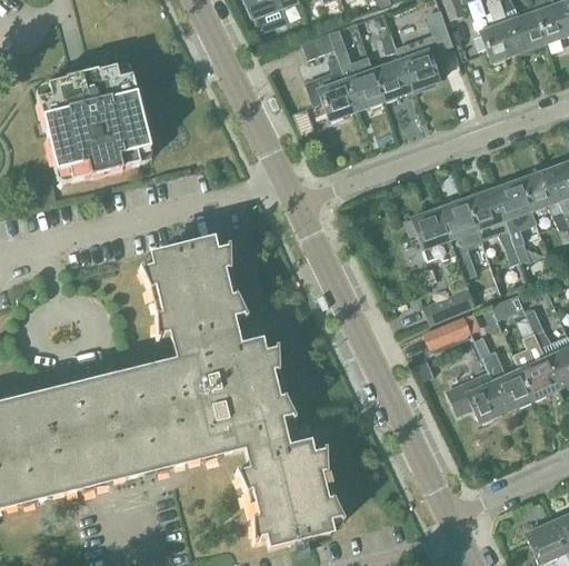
[(297,0),(241,0),(249,17),(252,16),(255,21),(258,31),(259,35),(286,25),(281,11),(279,7),(297,0)]
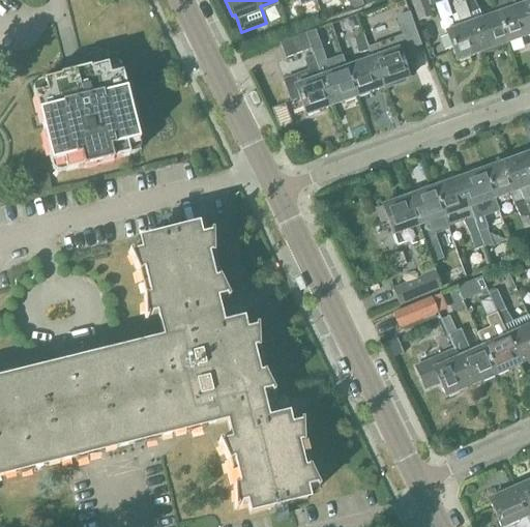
[(428,16),(432,13),(427,0),(412,0),(418,19),(428,16)]
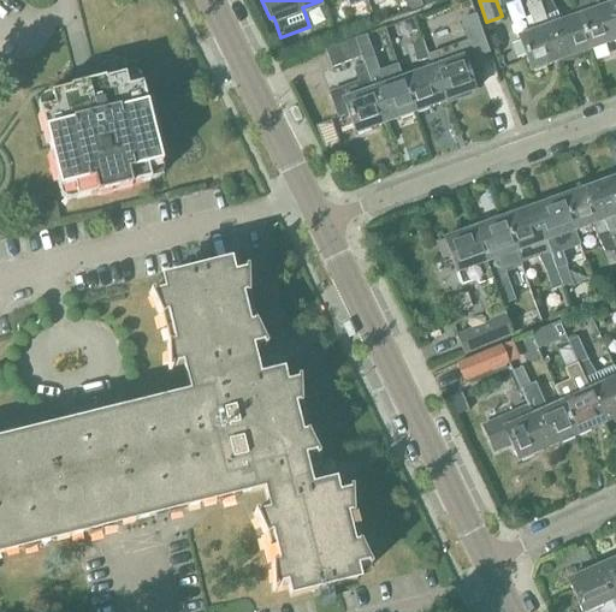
[(531,69),(562,58),(542,0),(529,0),(527,1),(535,28),(519,34),(531,69)]
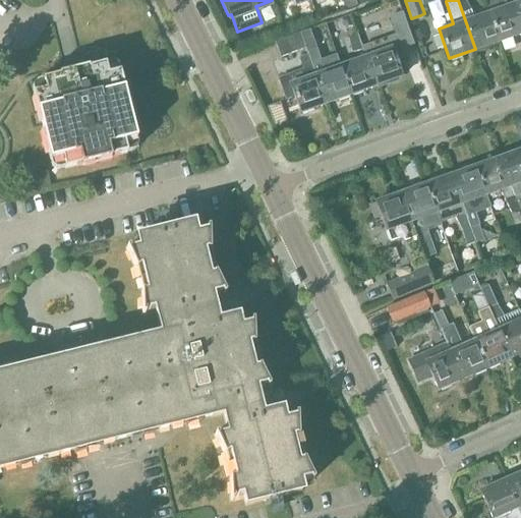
[(475,16),(471,8),(467,0),(458,0),(475,49),(499,40),(489,12),(475,16)]
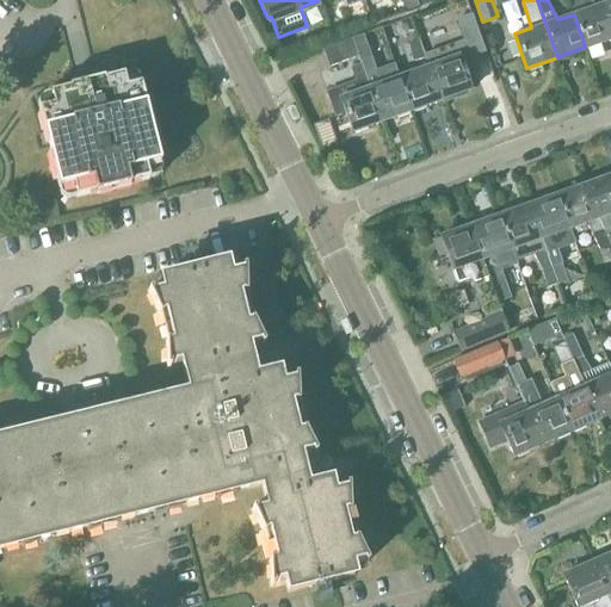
[(585,47),(610,37),(610,26),(602,0),(586,0),(590,8),(574,14),(585,47)]
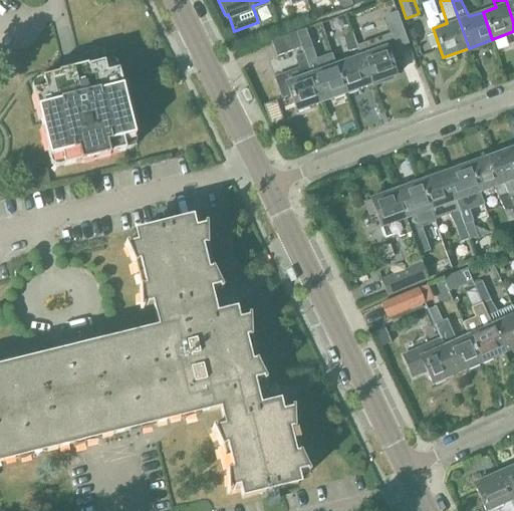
[(383,14),(384,18),(391,33),(390,34),(381,37),(357,45),(357,46),(360,55),(370,83),(396,74),(392,63),(402,59),(398,46),(402,44),(407,43),(409,42),(397,9),(395,10),(383,14)]
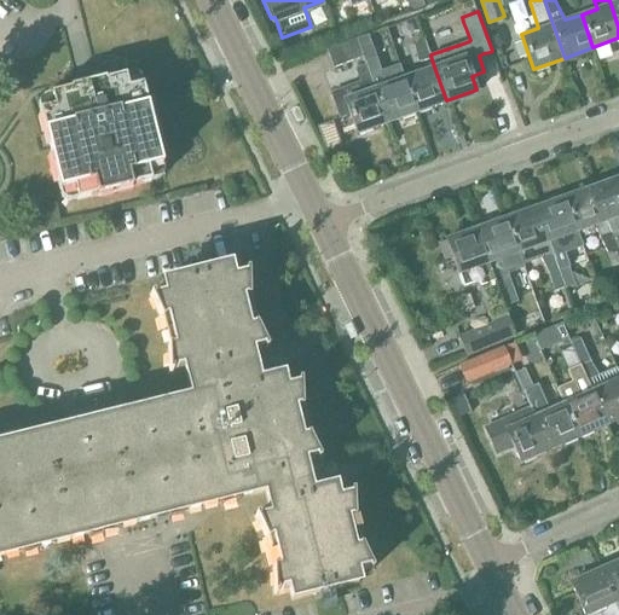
[(335,65),(363,54),(357,35),(328,46),(335,65)]
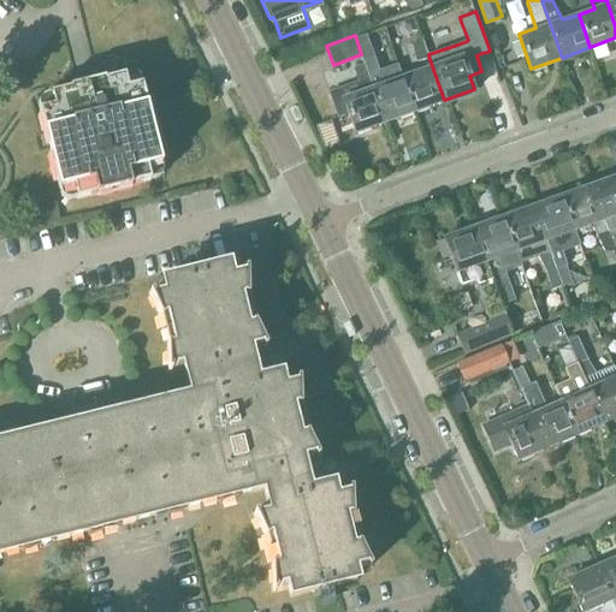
[(416,59),(428,55),(422,36),(412,40),(416,59)]
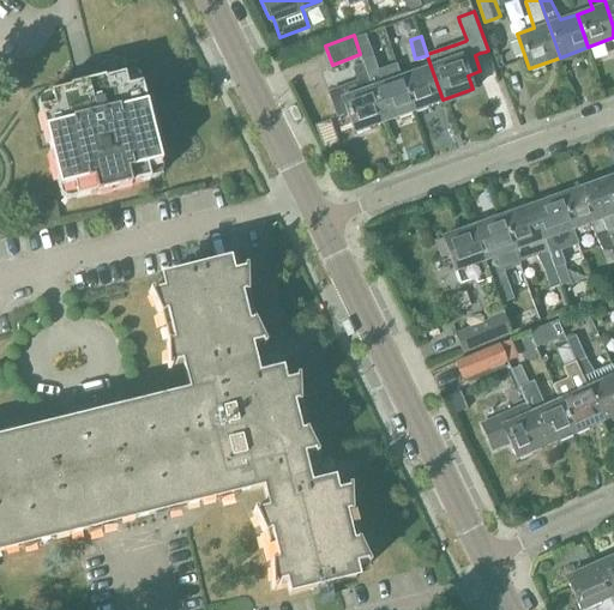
[(372,55),(363,59),(384,120),(414,109),(402,76),(396,78),(390,62),(379,66),(375,67),(372,55)]
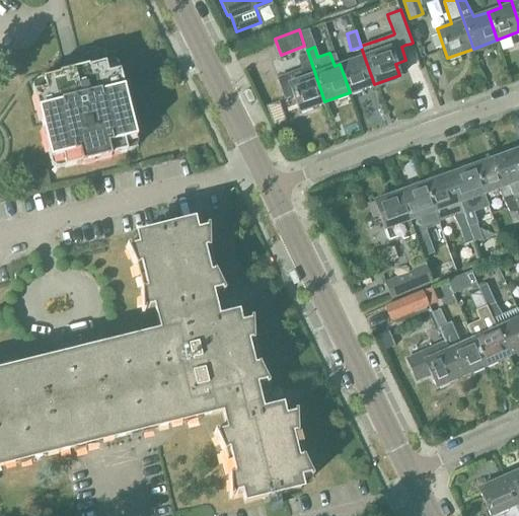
[(299,111),(324,101),(307,50),(305,50),(306,53),(298,56),(302,67),(277,76),(285,98),(294,94),(299,111)]
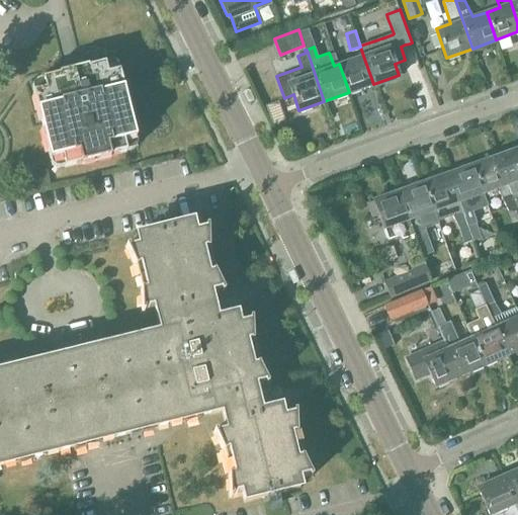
[(349,92),(373,84),(363,56),(339,64),(349,92)]
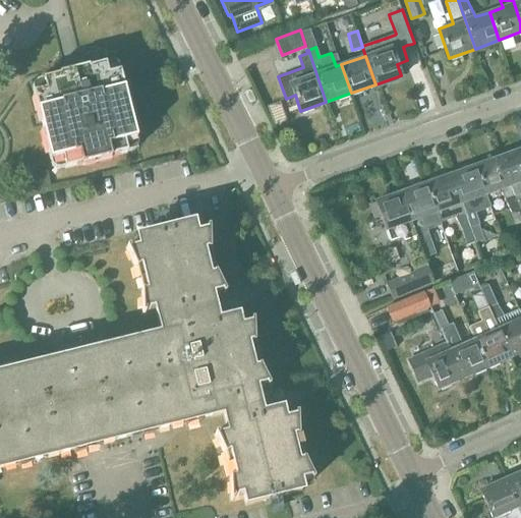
[(113,67),(110,57),(94,61),(94,60),(78,63),(74,64),(64,67),(65,68),(49,72),(51,82),(40,85),(44,106),(46,105),(52,132),(51,132),(56,153),(67,150),(70,160),(87,156),(87,158),(116,150),(116,149),(125,147),(132,145),(129,134),(141,131),(136,112),(135,112),(128,84),(129,84),(125,65),(113,67)]
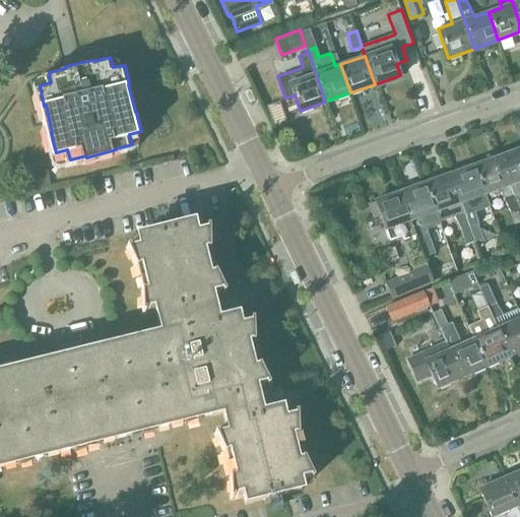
[(519,147),(500,155),(519,207),(519,206),(519,147)]
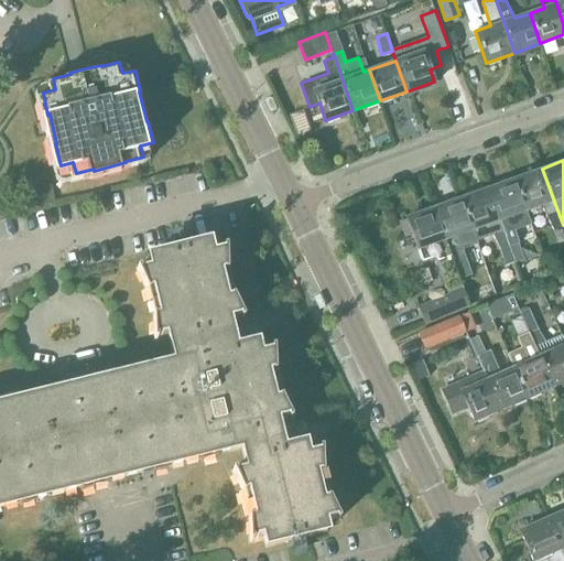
[(563,225),(542,169),(516,177),(525,208),(542,203),(554,228),(563,225)]
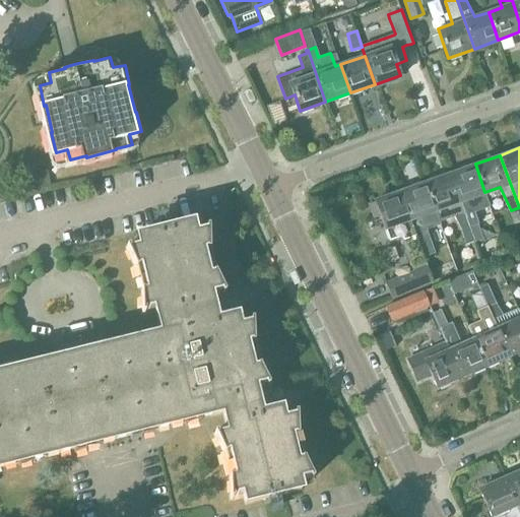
[(484,192),(475,164),(451,173),(468,223),(474,239),(481,237),(476,221),(472,210),(473,210),(490,204),(489,202),(484,192)]
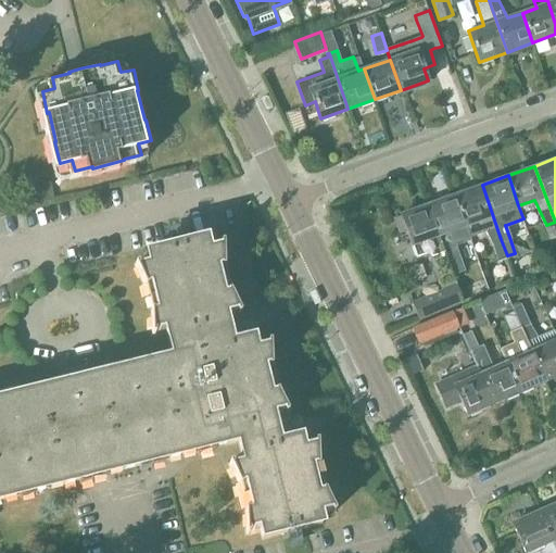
[(482,185),(455,193),(466,224),(469,235),(484,229),(491,242),(496,259),(505,256),(507,255),(501,239),(482,185)]
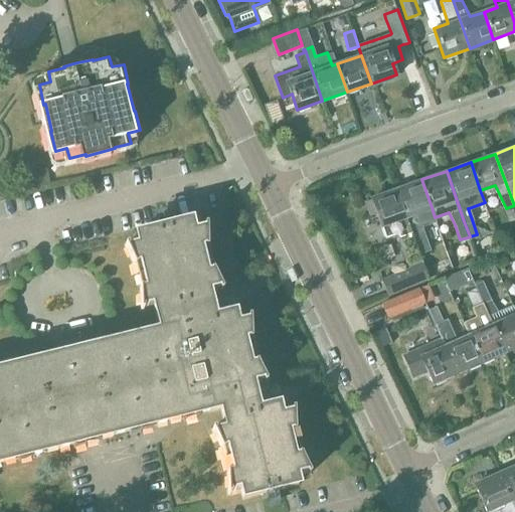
[(432,207),(421,179),(397,188),(396,188),(414,239),(417,247),(424,245),(421,232),(419,224),(420,224),(420,223),(416,212),(432,207)]
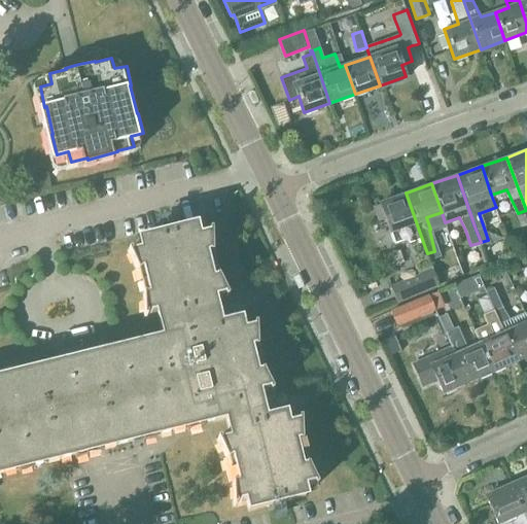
[(424,245),(406,193),(382,202),(383,203),(378,205),(379,207),(377,207),(380,216),(382,216),(383,218),(385,217),(393,242),(408,237),(418,265),(429,259),(427,253),(424,245)]
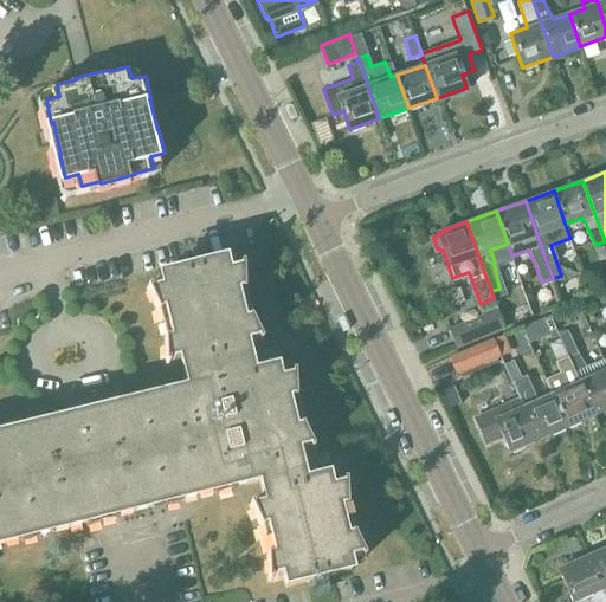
[(0,538),(70,522),(75,520),(115,510),(163,498),(179,494),(185,493),(243,479),(260,474),(266,502),(253,504),(252,502),(250,503),(262,526),(264,539),(264,541),(265,541),(268,552),(269,580),(271,580),(271,577),(284,574),(287,584),(352,569),(348,557),(361,555),(362,557),(365,556),(353,532),(350,519),(352,519),(350,518),(349,518),(347,505),(346,479),(343,479),(343,481),(330,485),(328,474),(304,479),(303,473),(318,465),(320,467),(322,465),(316,453),(314,454),(315,457),(300,463),(297,450),(310,447),(311,448),(314,447),(302,424),(298,410),(300,410),(300,409),(298,409),(296,396),(295,370),(292,370),(292,374),(279,376),(277,366),(253,371),(252,366),(268,357),(269,358),(271,357),(265,345),(263,347),(249,350),(246,341),(258,337),(259,340),(262,338),(251,315),(247,302),(249,302),(249,301),(247,301),(244,289),(243,263),(240,261),(240,264),(227,267),(225,257),(160,272),(163,283),(150,286),(149,284),(147,285),(158,309),(161,321),(160,322),(160,323),(161,323),(165,335),(165,357),(166,361),(168,361),(168,358),(173,357),(180,355),(181,357),(188,390),(94,413),(75,418),(71,419),(45,425),(43,415),(6,419),(0,421),(0,538)]
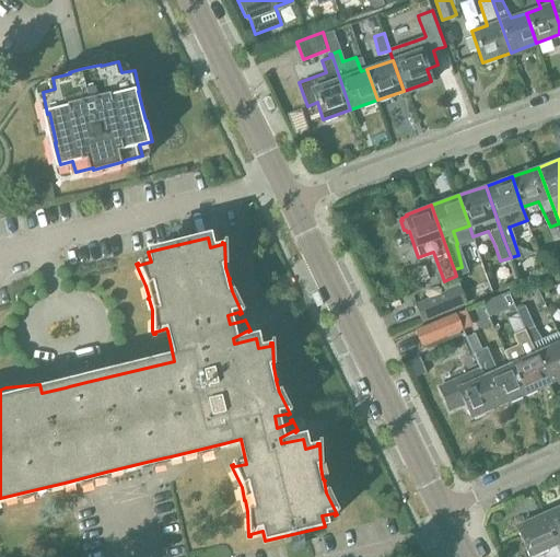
[(555,265),(559,262),(559,250),(559,251),(550,254),(555,265)]
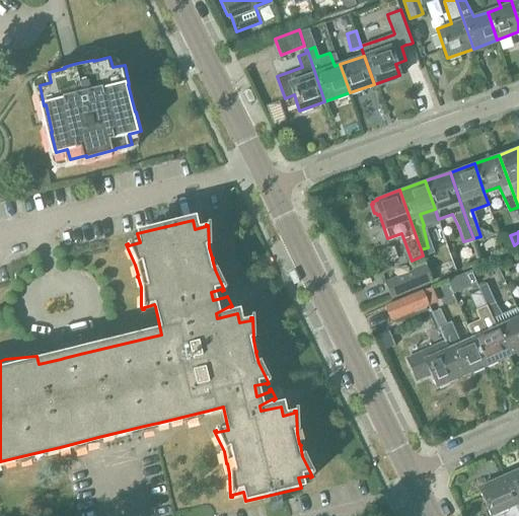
[(454,268),(452,261),(443,264),(445,271),(454,268)]
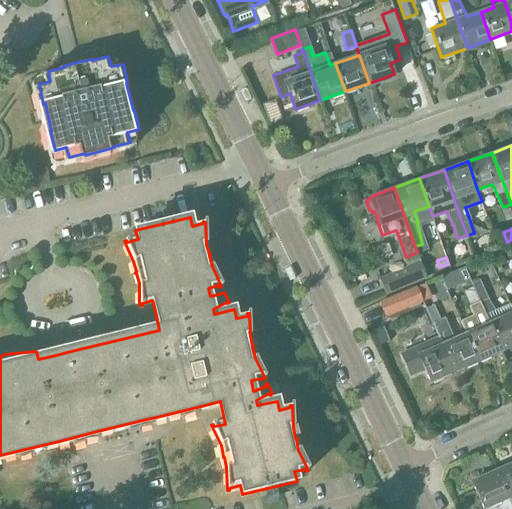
[(392,285),(418,274),(413,263),(388,273),(392,285)]
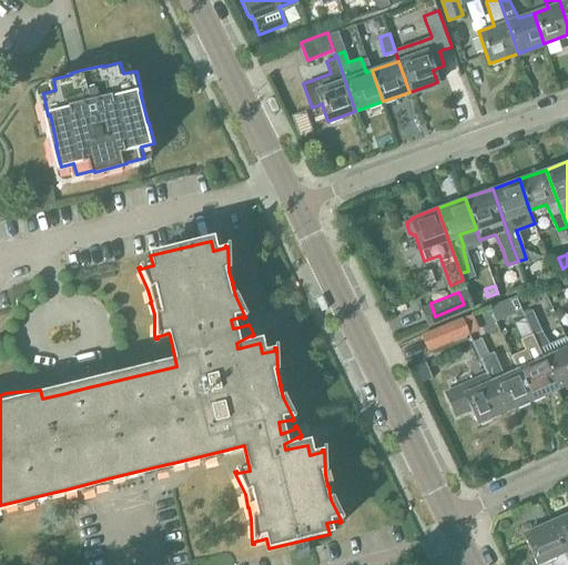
[(503,299),(503,300),(510,315),(521,311),(515,295),(514,293),(503,299)]
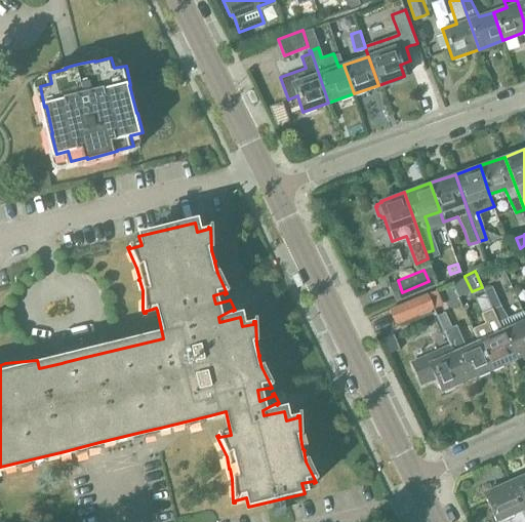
[(484,290),(491,307),(515,358),(524,353),(524,312),(524,310),(524,309),(523,310),(510,316),(508,317),(503,310),(500,305),(492,286),(484,290)]
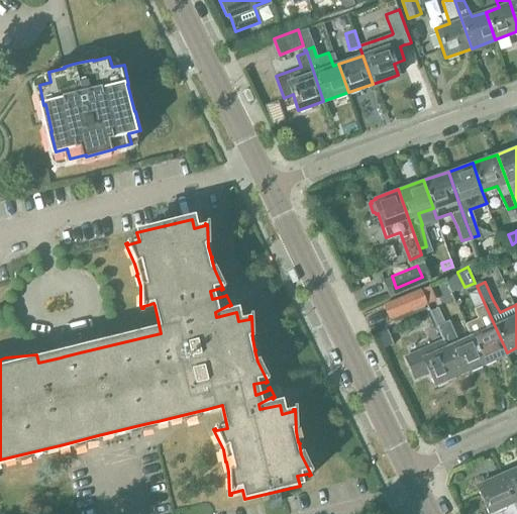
[(420,305),(427,302),(421,287),(383,302),(385,305),(386,304),(391,317),(420,305)]
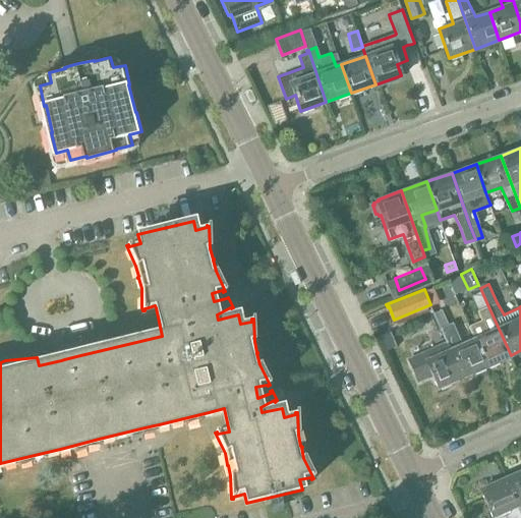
[(487,365),(511,355),(487,304),(476,309),(481,319),(469,325),(474,335),(487,365)]
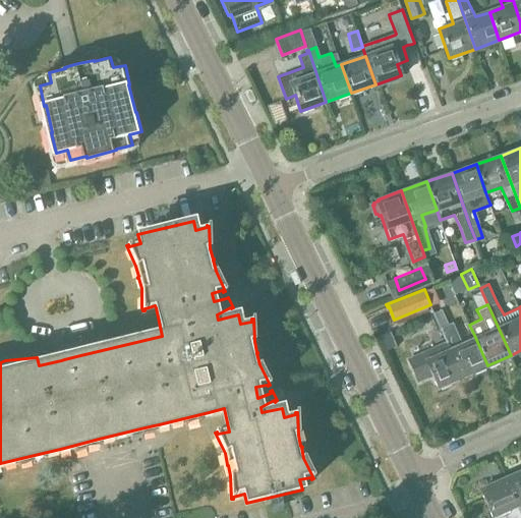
[(441,328),(447,341),(463,377),(487,365),(474,335),(461,341),(453,323),(452,322),(450,323),(448,324),(442,309),(441,308),(433,311),(435,312),(441,328)]
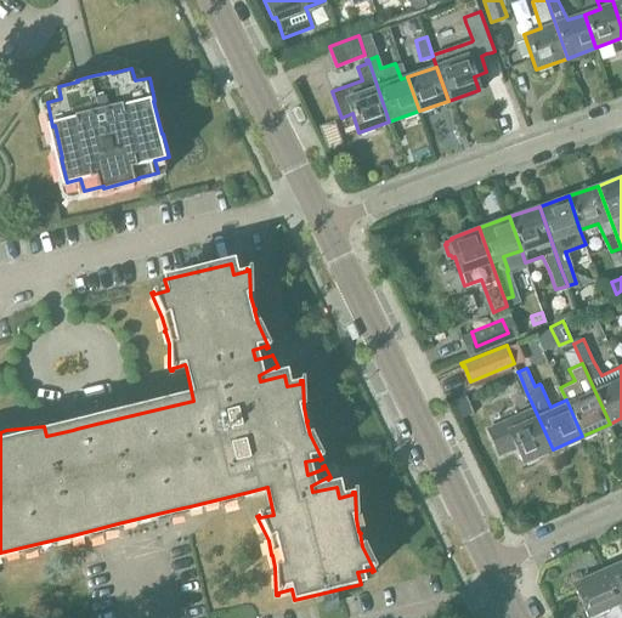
[(465,395),(454,398),(462,417),(473,412),(465,395)]
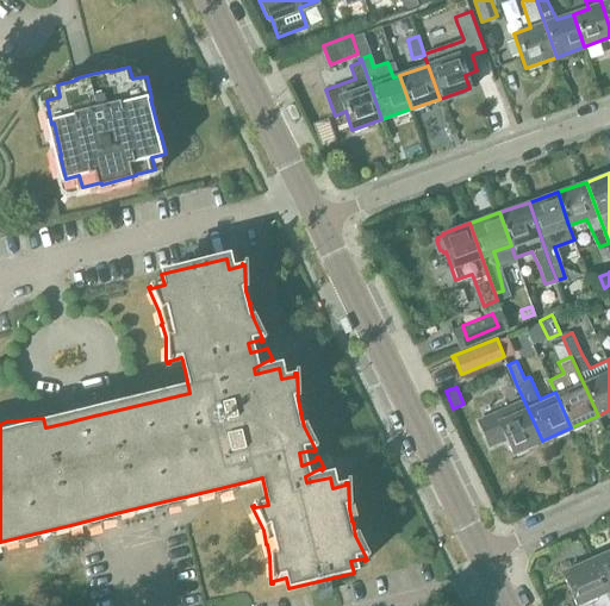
[(515,453),(542,441),(523,399),(478,419),(489,445),(508,437),(515,453)]
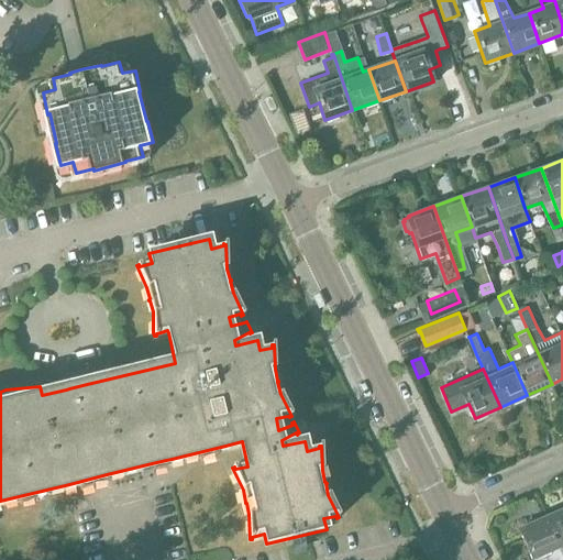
[(562,509),(545,518),(562,557),(562,509)]
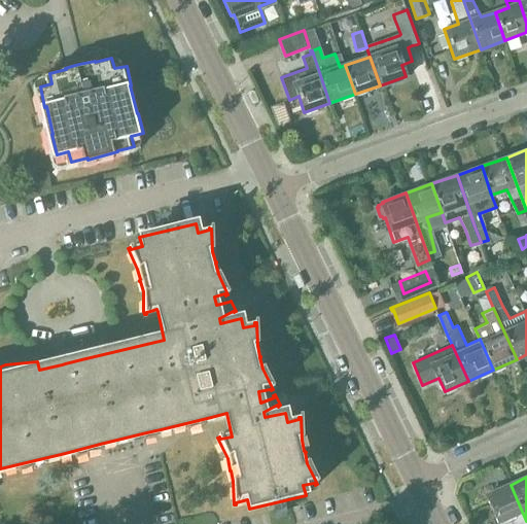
[(526,523),(526,521),(511,485),(487,496),(498,523),(511,518),(514,523),(526,523)]
